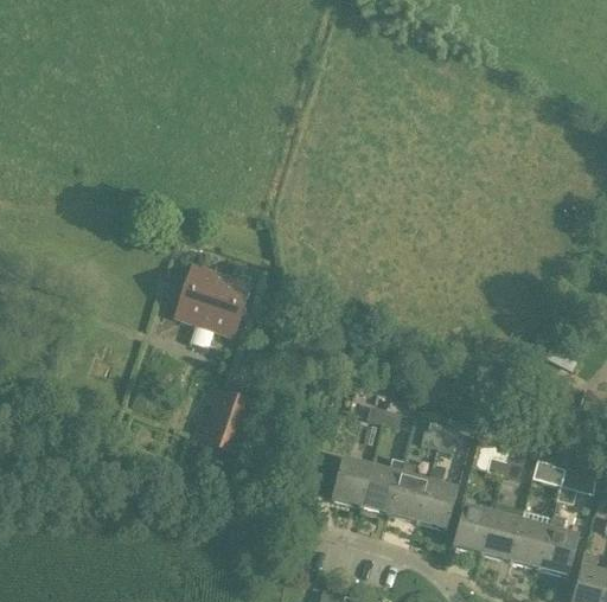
[(173,316),(234,337),(250,283),(191,263),(173,316)]
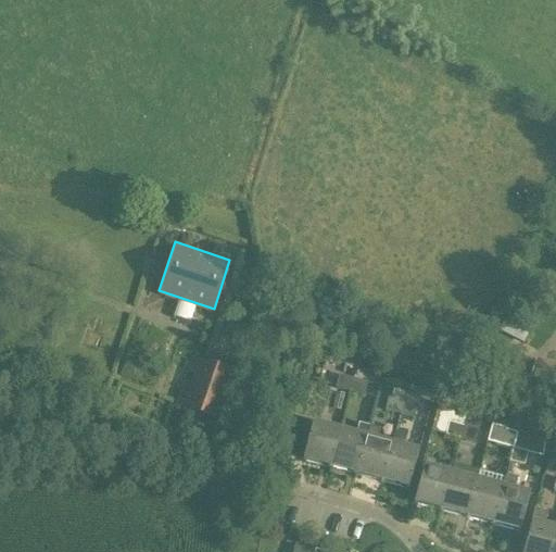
[(500,327),(522,340),(533,322),(509,309),(500,327)]
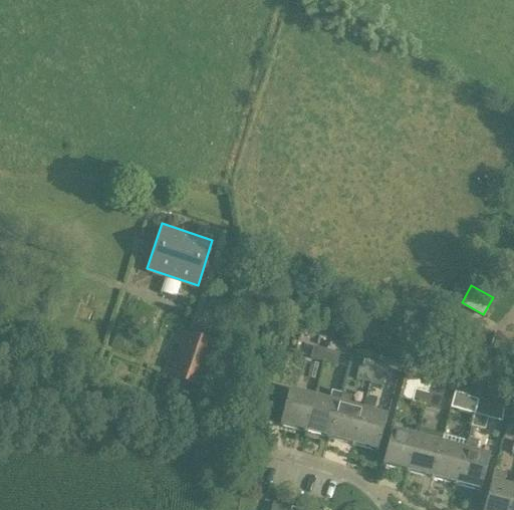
[(162,372),(208,390),(223,344),(178,327),(174,340),(180,342),(176,351),(171,349),(162,372)]
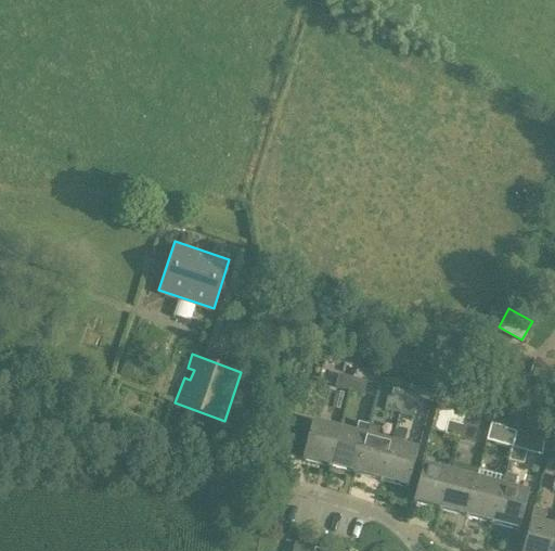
[(335,384),(350,388),(353,375),(338,371),(335,384)]
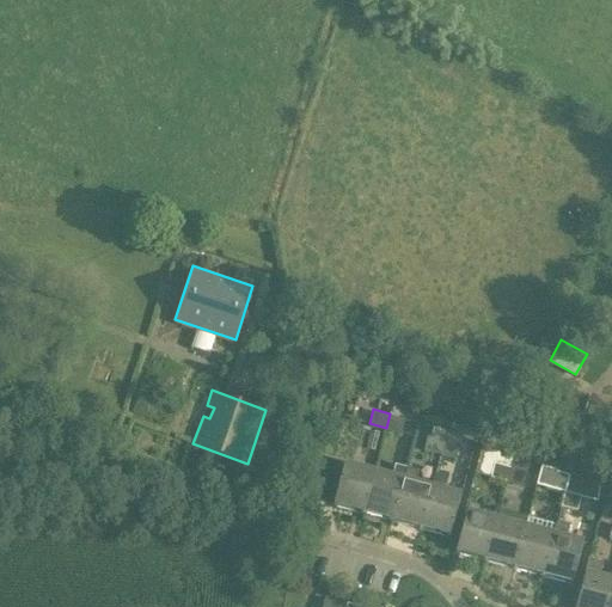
[(390,414),(386,428),(384,436),(397,440),(399,431),(401,431),(404,417),(390,414)]
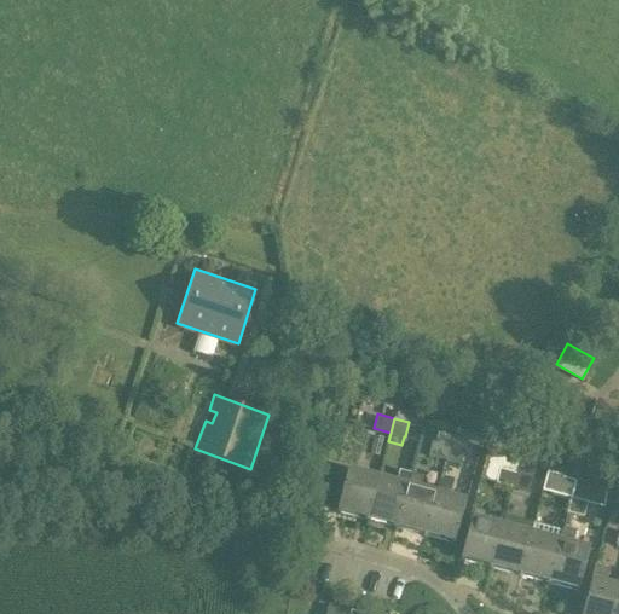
[(428,452),(446,457),(450,442),(449,442),(451,433),(438,429),(434,439),(432,439),(428,452)]
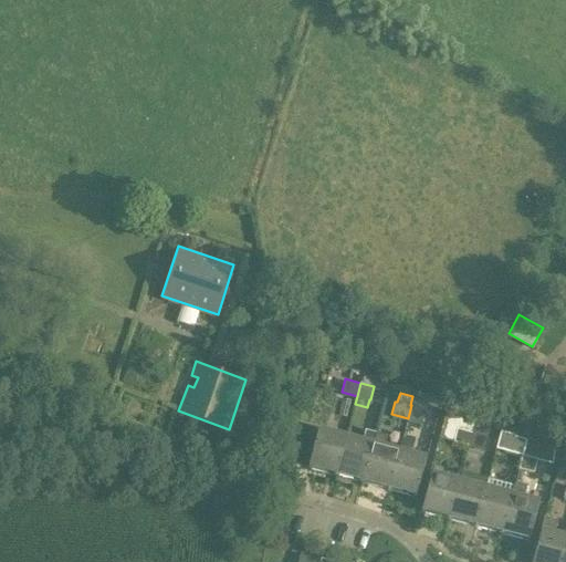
[(411,405),(408,418),(421,422),(425,408),(411,405)]
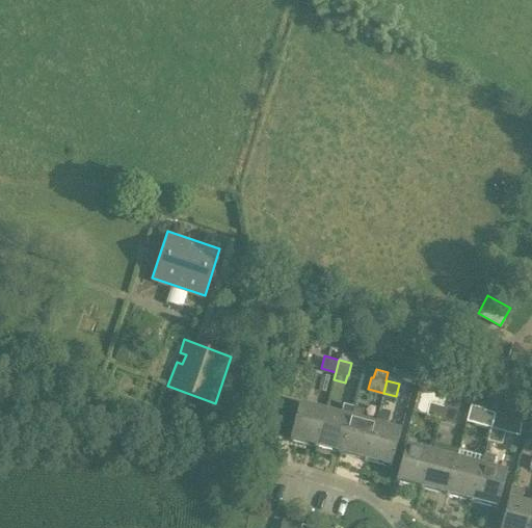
[(426,414),(441,417),(444,405),(446,396),(445,396),(446,393),(434,390),(431,401),(429,401),(426,414)]
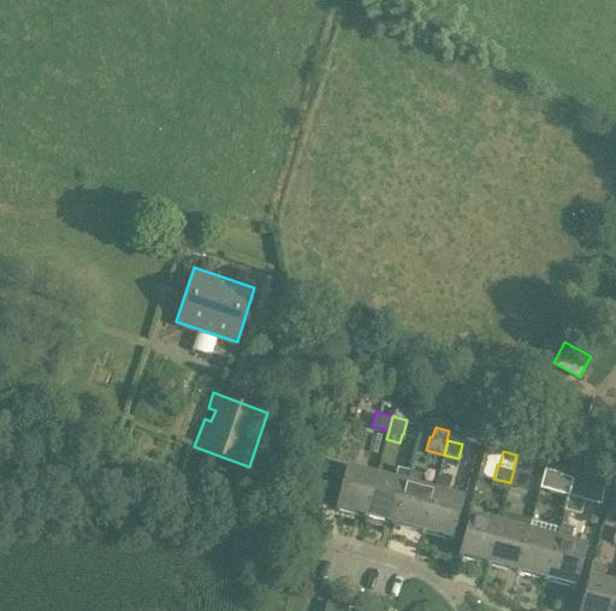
[(336,508),(366,516),(377,473),(347,466),(336,508)]
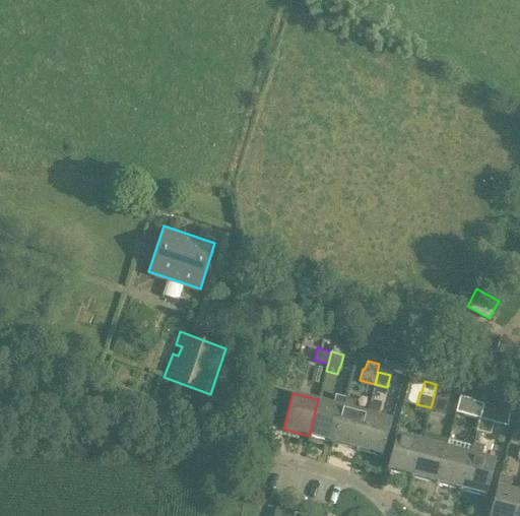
[(318,399),(309,436),(334,442),(345,396),(335,393),(332,403),(318,399)]
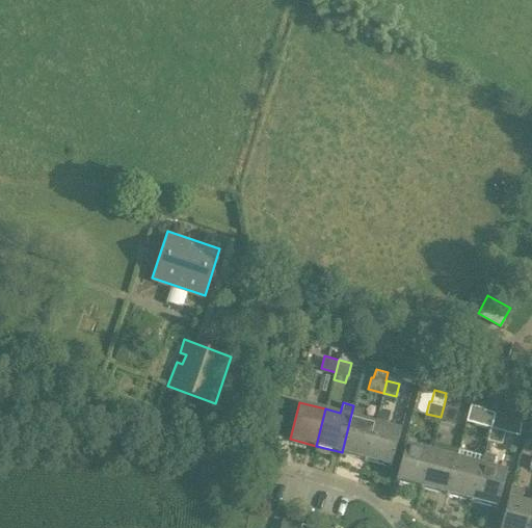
[(471,404),(467,421),(476,423),(480,407),(471,404)]
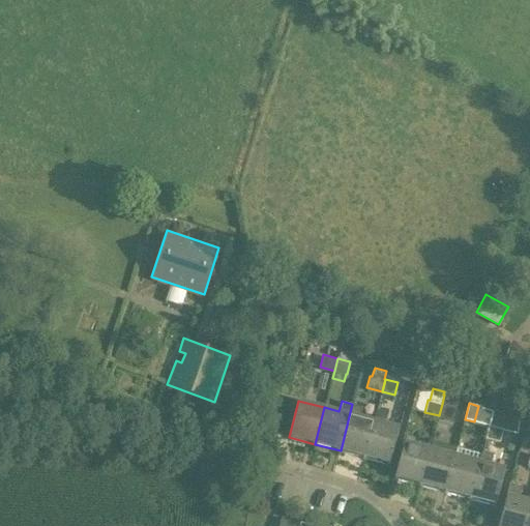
[(341,450),(364,457),(378,406),(374,420),(359,416),(362,406),(352,404),(341,450)]
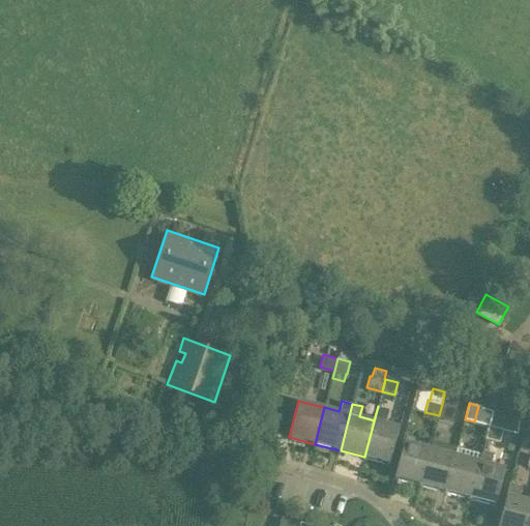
[(442,404),(439,415),(451,419),(454,407),(442,404)]
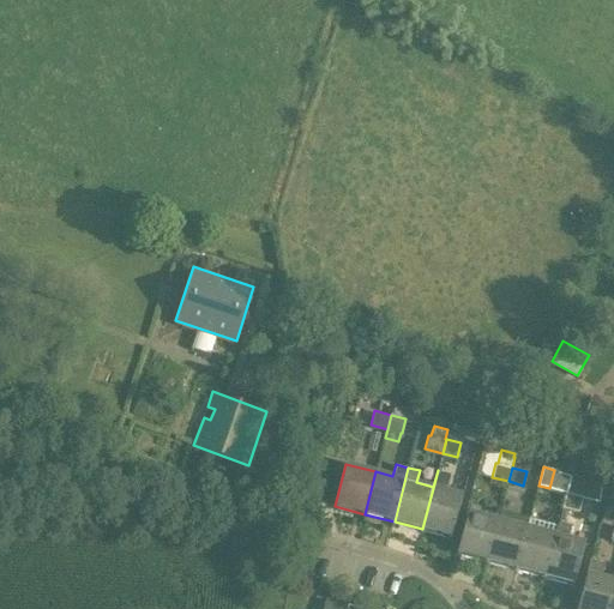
[(438,470),(422,529),(451,537),(462,494),(445,490),(450,472),(438,470)]
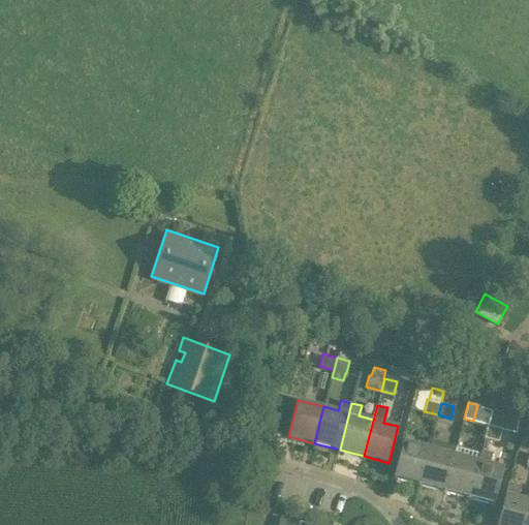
[(492,423),(520,428),(522,414),(494,409),(492,423)]
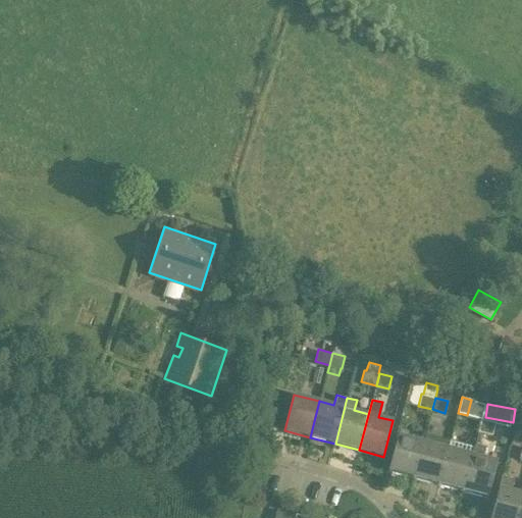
[(482,418),(479,430),(491,433),(494,421),(483,418),(482,418)]
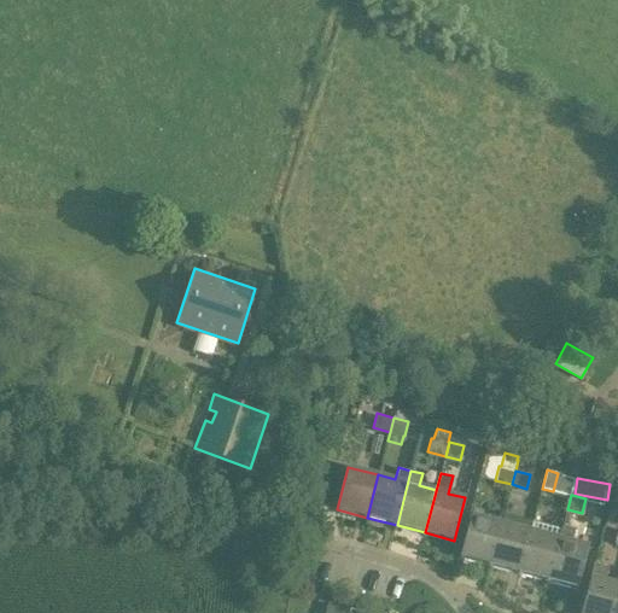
[(460,556),(490,565),(505,512),(503,512),(501,521),(471,514),(460,556)]
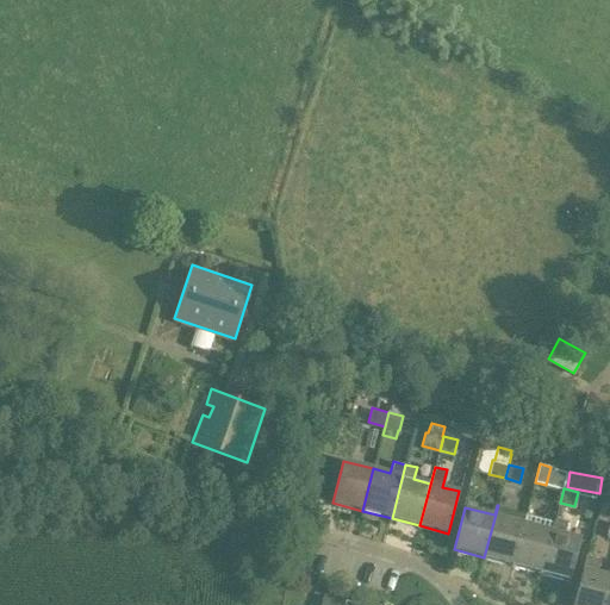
[(484,557),(511,565),(523,523),(526,512),(498,505),(484,557)]
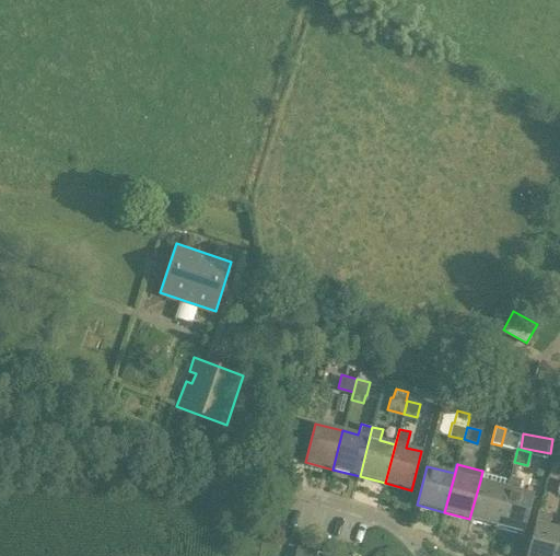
[(480,481),(469,519),(497,525),(506,487),(505,487),(508,479),(482,473),(480,481)]
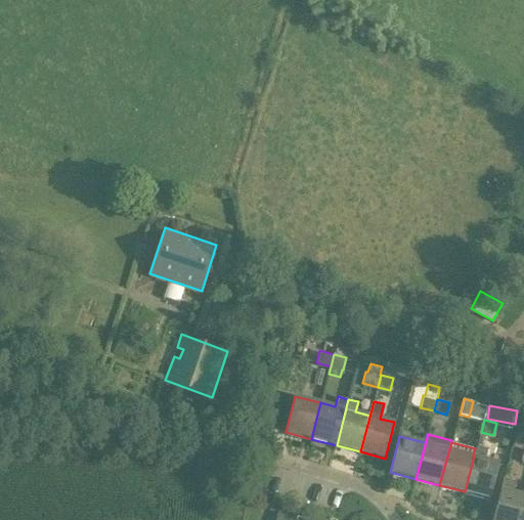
[(474,456),(465,491),(489,499),(498,463),(484,459),(487,447),(477,444),(474,456)]
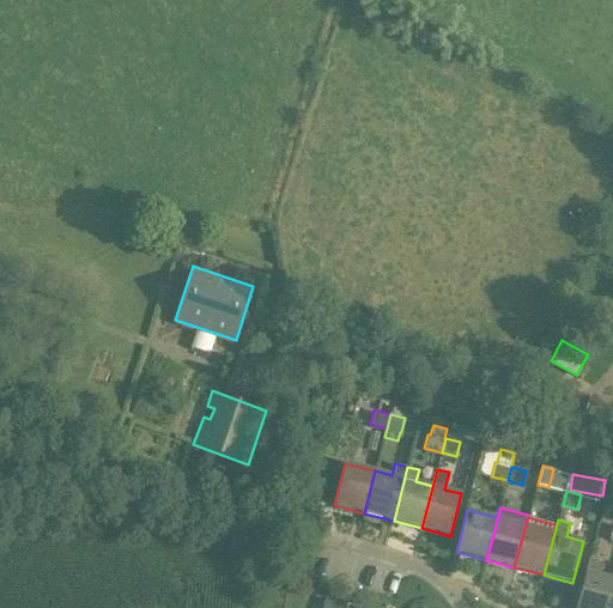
[(576,607),(608,607),(612,590),(612,578),(599,575),(602,560),(590,557),(576,607)]
